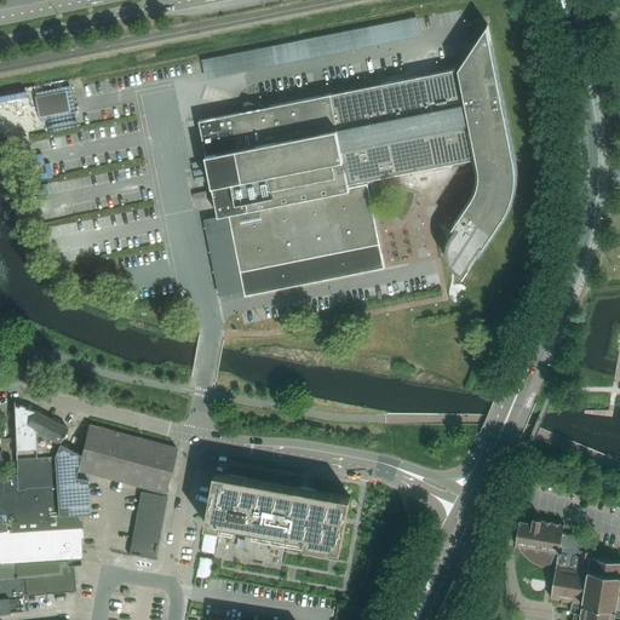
[(349,47),(419,33),(415,16),(201,58),(205,74),(349,46),(349,47)]
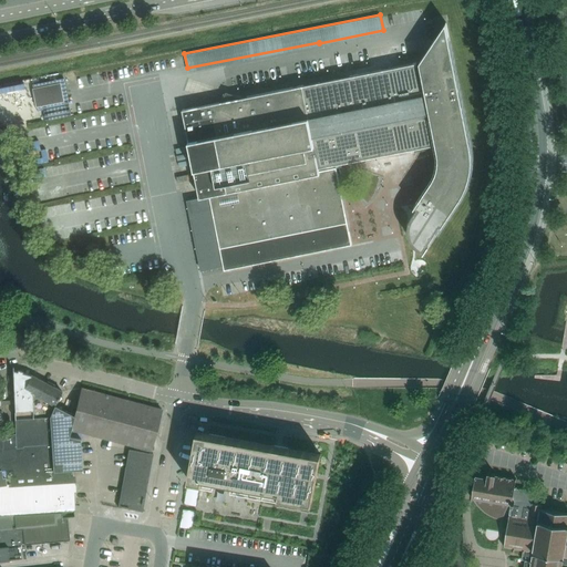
[(418,207),(412,215),(411,217),(411,218),(410,219),(409,222),(409,224),(409,225),(409,227),(409,229),(409,232),(409,235),(410,237),(411,239),(413,243),(414,245),(416,246),(419,248),(424,251),(423,253),(424,253),(455,205),(457,202),(461,197),(463,194),(464,193),(466,188),(467,184),(468,181),(470,177),(471,169),(472,161),(472,153),(471,145),(446,22),(420,62),(243,98),(226,92),(225,93),(224,93),(220,101),(223,101),(223,102),(183,110),(199,197),(209,195),(224,270),(352,245),(338,174),(341,173),(340,167),(337,167),(336,164),(395,153),(436,144),(436,147),(437,151),(437,154),(439,157),(439,160),(437,163),(437,166),(436,169),(435,173),(435,174),(434,176),(433,178),(414,207),(414,208),(415,206),(418,207)]
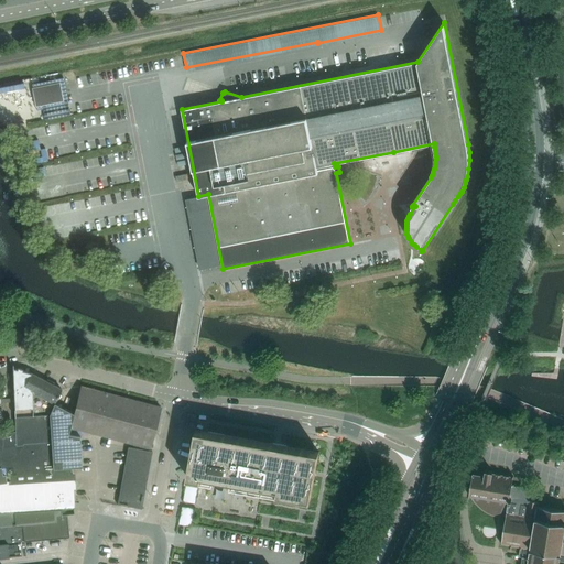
[(33,89),(39,88),(42,104),(35,105),(36,110),(68,104),(63,77),(32,84),(33,89)]
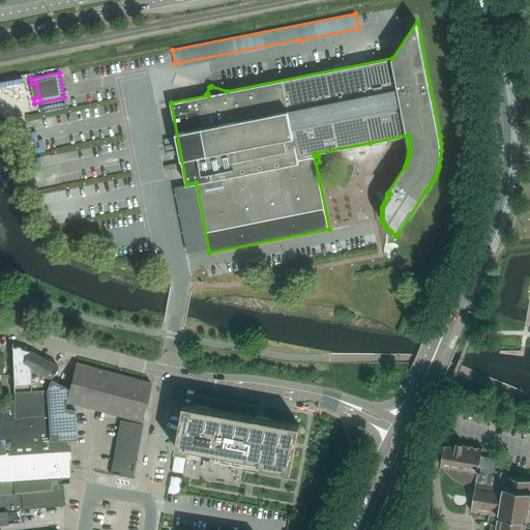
[(16,405),(23,406),(23,408),(55,405),(64,407),(66,402),(69,388),(51,379),(58,365),(36,354),(29,350),(28,350),(12,346),(12,343),(11,343),(12,349),(13,380),(16,405)]
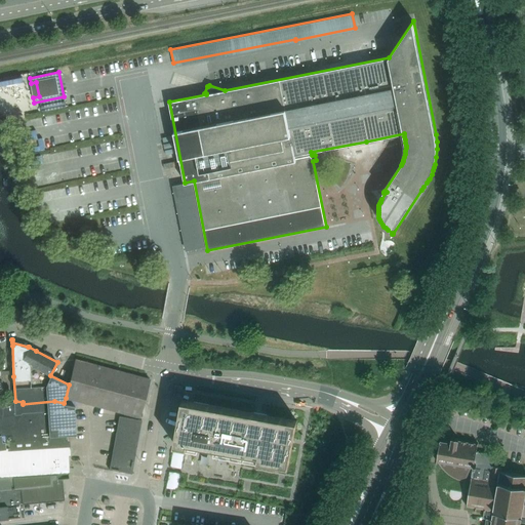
[(66,398),(139,417),(150,378),(76,359),(69,385),(66,398)]
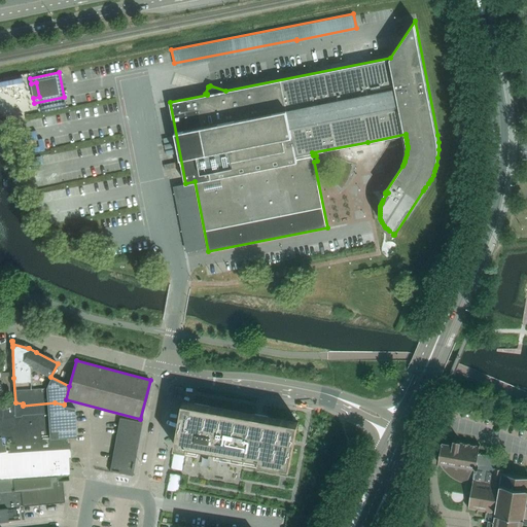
[(299,422),(261,416),(255,414),(195,403),(184,401),(183,401),(182,402),(181,411),(181,413),(179,420),(179,422),(178,430),(176,436),(175,445),(175,446),(176,447),(185,448),(188,449),(258,461),(290,467),(299,422)]
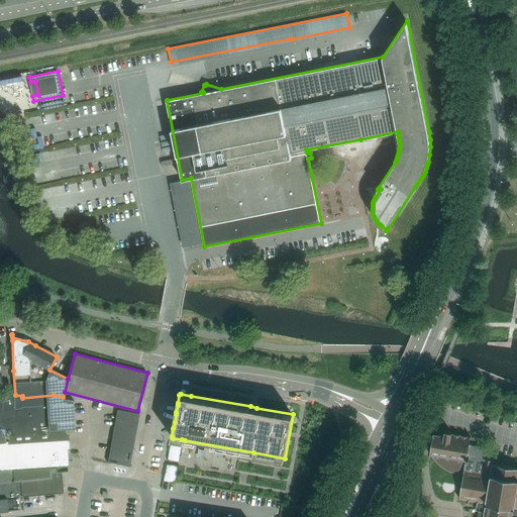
[(12,440),(14,440),(14,437),(67,434),(67,429),(75,428),(74,400),(63,397),(54,395),(22,398),(22,396),(15,395),(13,395),(2,397),(2,412),(0,411),(0,428),(11,427),(12,440)]
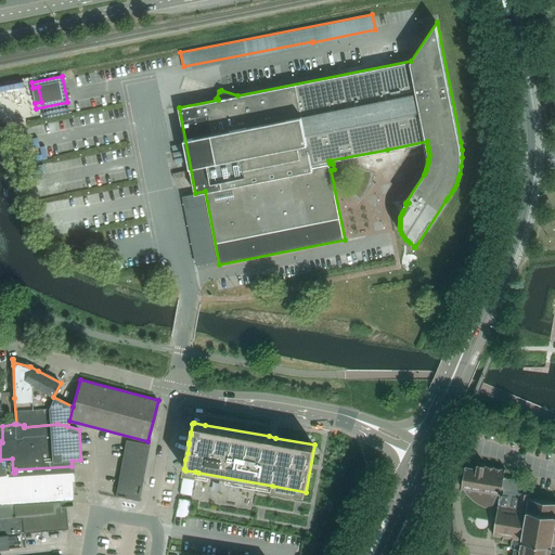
[(150,443),(126,439),(116,497),(140,501),(150,443)]
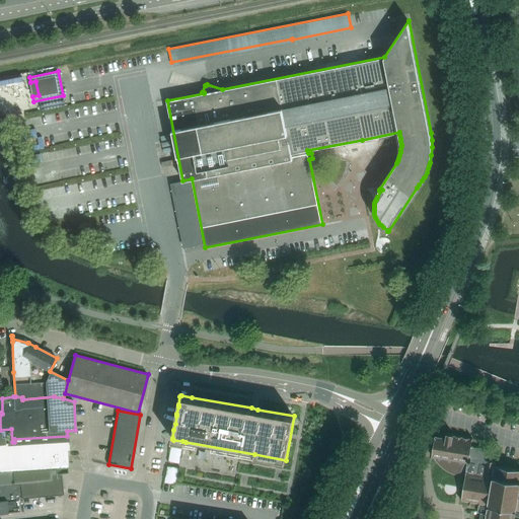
[(0,444),(8,443),(12,442),(11,429),(0,430),(0,444)]
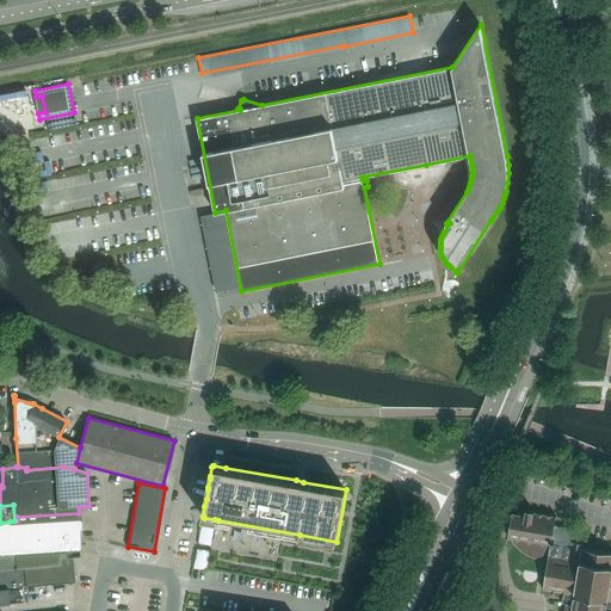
[(508,536),(511,537),(513,541),(516,544),(519,548),(524,551),(528,554),(532,556),(537,557),(542,559),(547,545),(549,543),(550,543),(551,543),(554,525),(556,516),(534,512),(534,511),(525,510),(525,514),(523,514),(523,512),(513,511),(512,512),(508,536)]
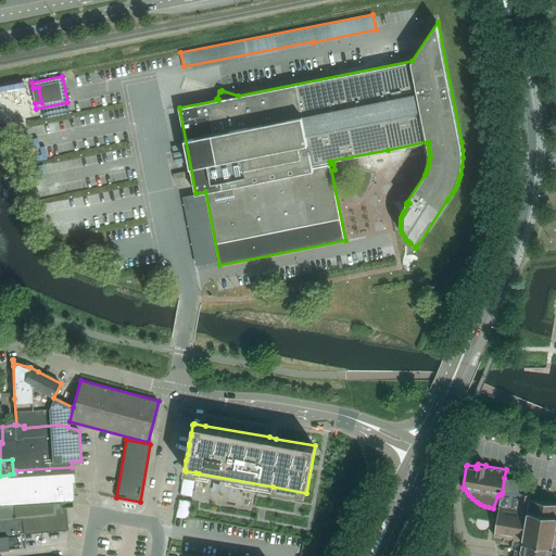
[(74,501),(73,489),(72,467),(15,470),(15,474),(9,475),(0,476),(0,506),(14,505),(34,504),(65,502),(72,501),(73,501),(74,501)]
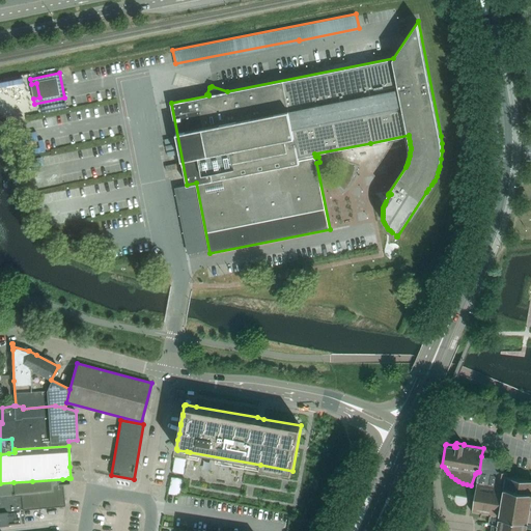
[(530,530),(530,480),(506,476),(507,472),(498,471),(500,459),(481,456),(479,472),(478,472),(472,512),(480,513),(480,518),(481,519),(481,513),(490,514),(488,524),(492,525),(490,530),(530,530)]
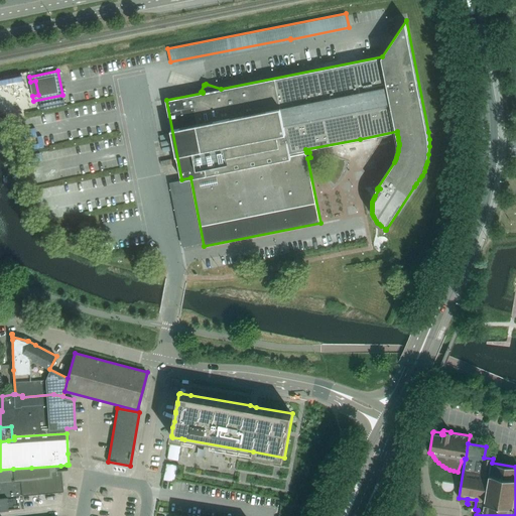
[(0,497),(8,497),(22,495),(62,492),(63,491),(61,471),(68,470),(68,465),(67,465),(60,466),(31,468),(13,469),(15,482),(0,483),(0,497)]
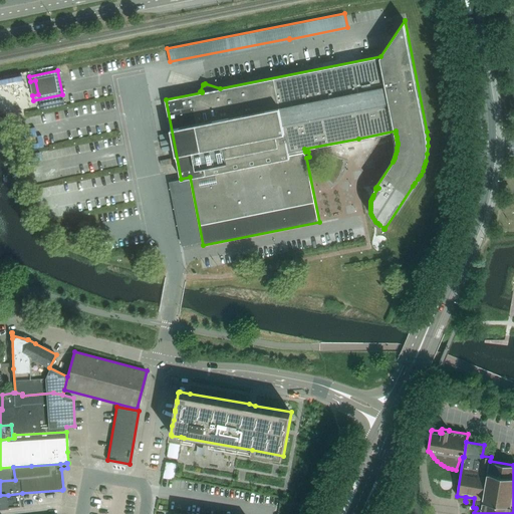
[(13,467),(0,468),(0,481),(15,480),(13,467)]
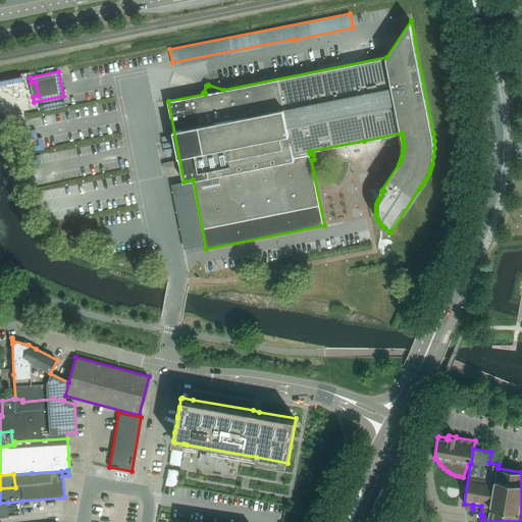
[(0,516),(24,514),(22,501),(8,503),(0,503),(0,516)]
